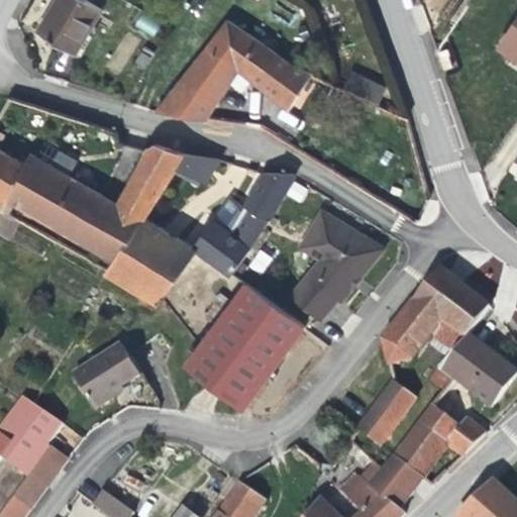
[(77,55),(103,10),(86,0),(57,0),(37,31),(57,42),(77,55)]
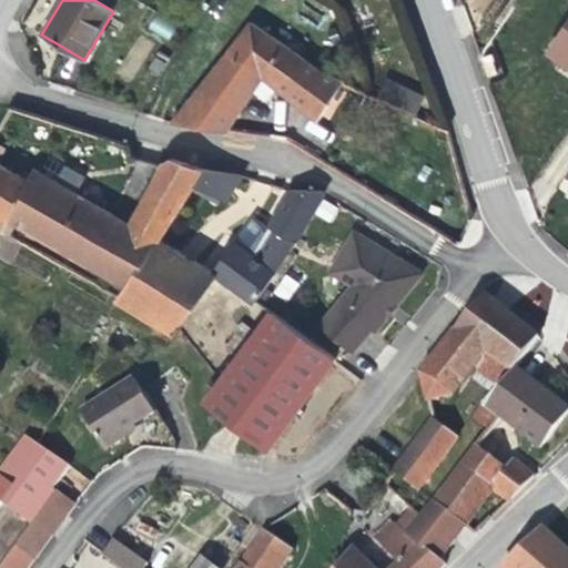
[(154,16),(148,28),(169,39),(175,27),(154,16)]
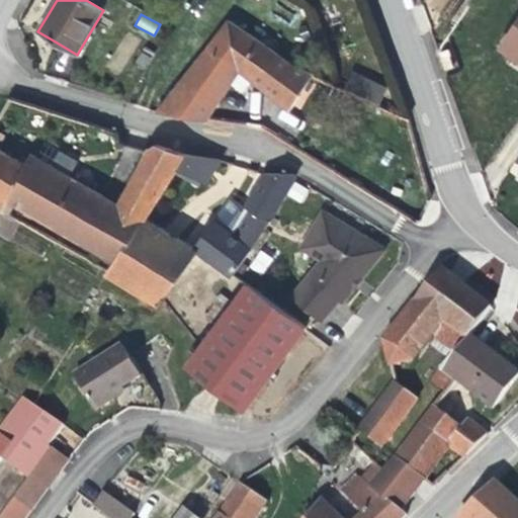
[(291,64),(265,45),(229,21),(210,45),(156,113),(206,120),(231,84),(243,93),(248,86),(252,80),(291,109),(317,75),(291,64)]
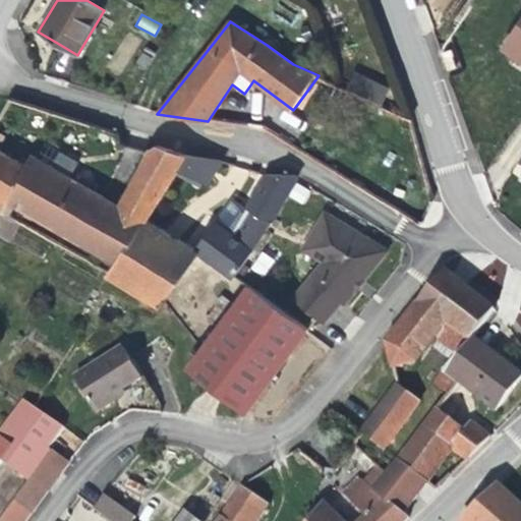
[(520,59),(520,21),(504,48),(518,57),(520,59)]
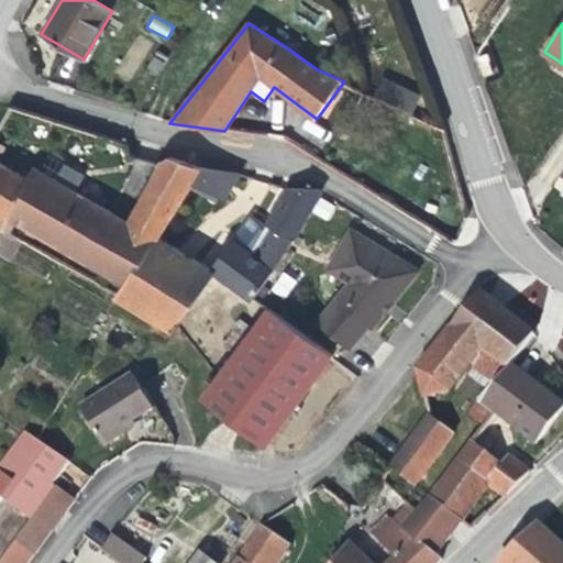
[(493,73),(488,62),(490,61),(488,54),(477,57),(485,76),(493,73)]
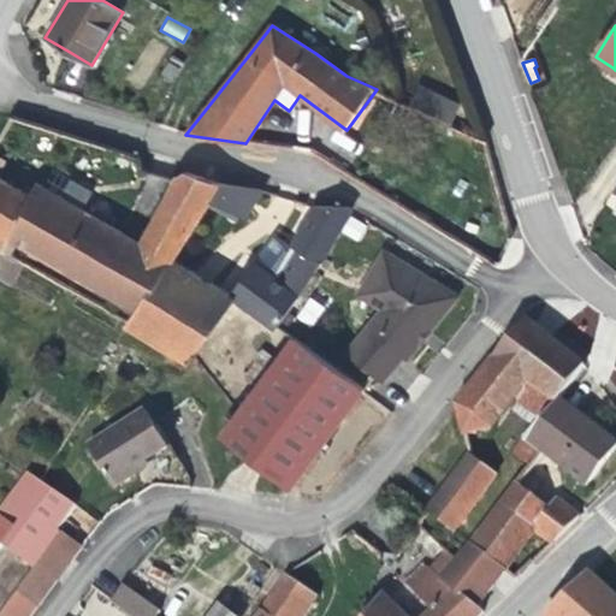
[(175,81),(182,69),(169,61),(163,73),(175,81)]
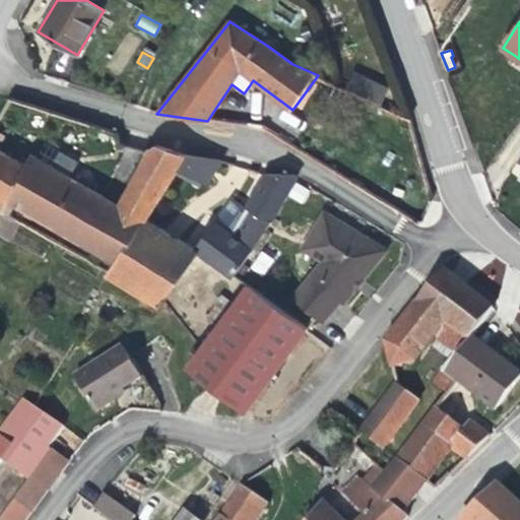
[(377,105),(384,87),(354,72),(346,89),(377,105)]
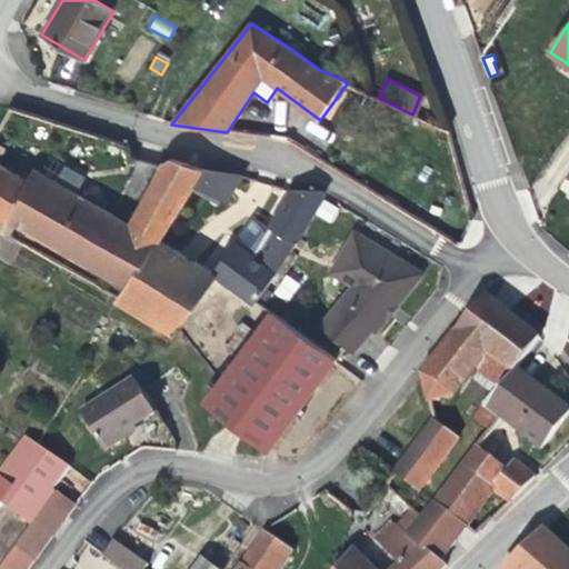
[(310,120),(303,132),(323,143),(330,131),(310,120)]
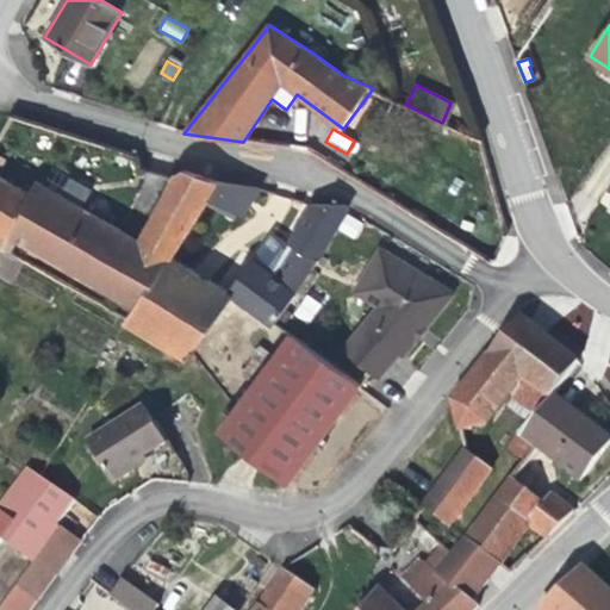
[(60,195),(69,179),(53,169),(43,186),(60,195)]
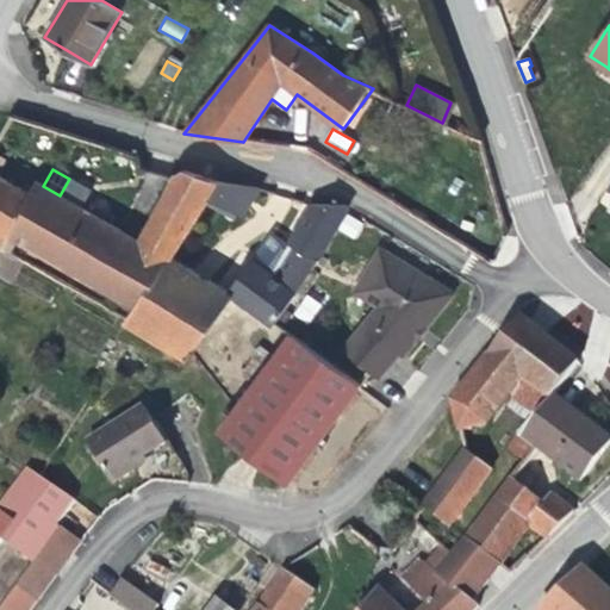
[(209,199),(219,182),(184,170),(176,174),(157,209),(191,228),(209,199)]
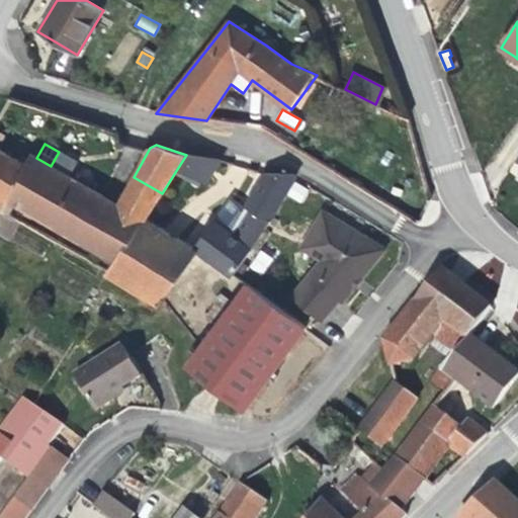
[(119,204),(70,177),(78,163),(59,152),(51,166),(36,158),(30,155),(27,159),(22,156),(18,161),(0,150),(0,202),(5,205),(7,200),(15,205),(115,260),(145,219),(119,204)]
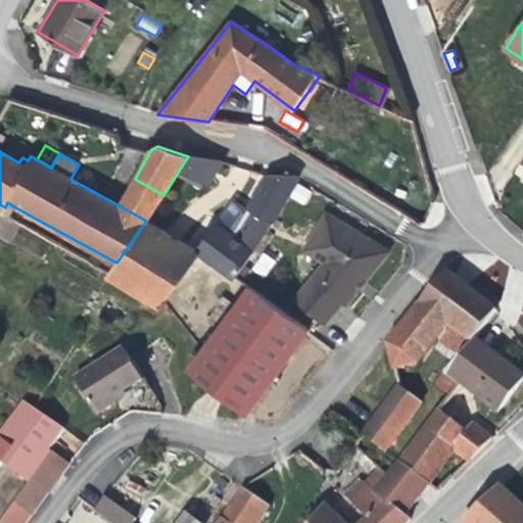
[(207,183),(221,161),(188,156),(179,171),(204,184),(207,183)]
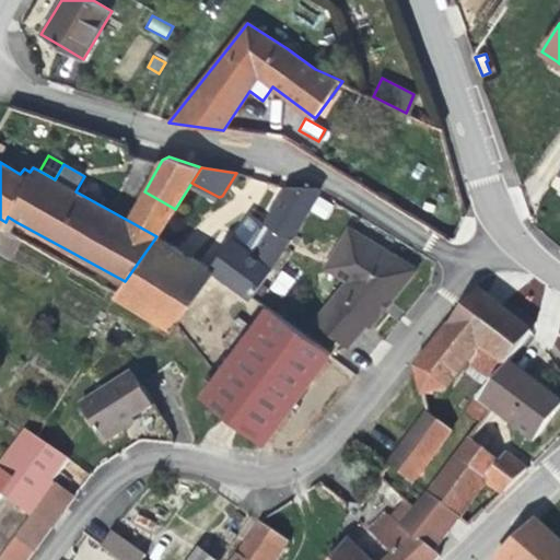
[(252,298),(284,253),(296,233),(318,191),(319,189),(316,188),(287,187),(249,253),(231,240),(224,249),(210,268),(214,272),(251,300),(252,298)]
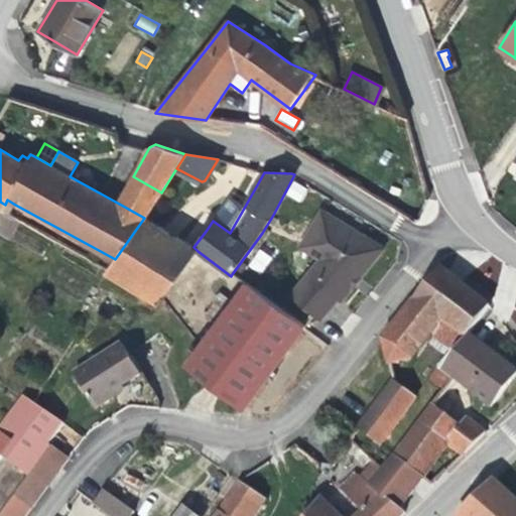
[(145,218),(161,192),(133,176),(119,204),(144,218),(145,218)]
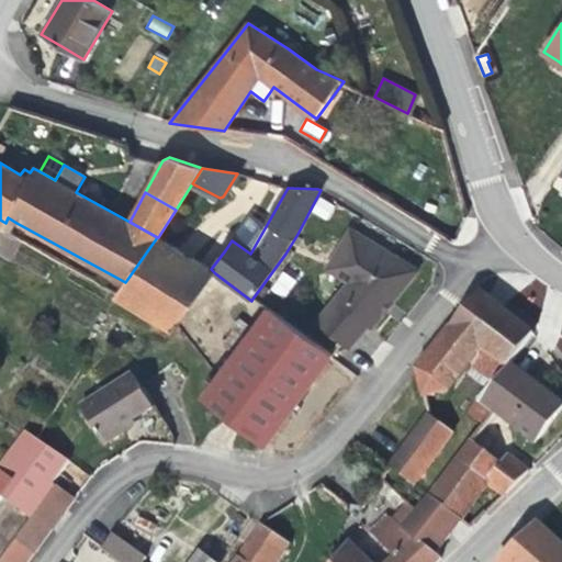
[(10,234),(17,223),(8,217),(6,223),(1,228),(10,234)]
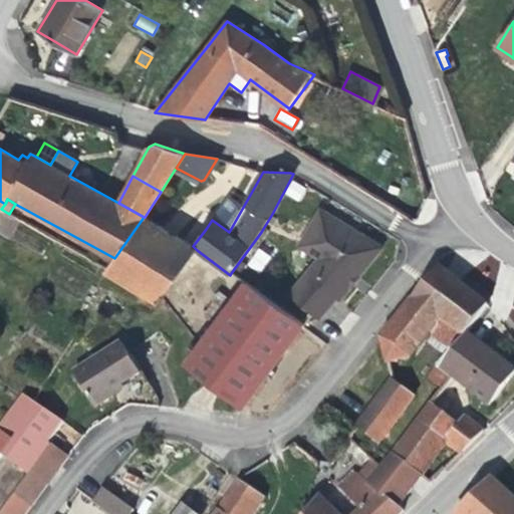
[(0,232),(10,238),(20,220),(9,214),(1,209),(0,211),(0,232)]
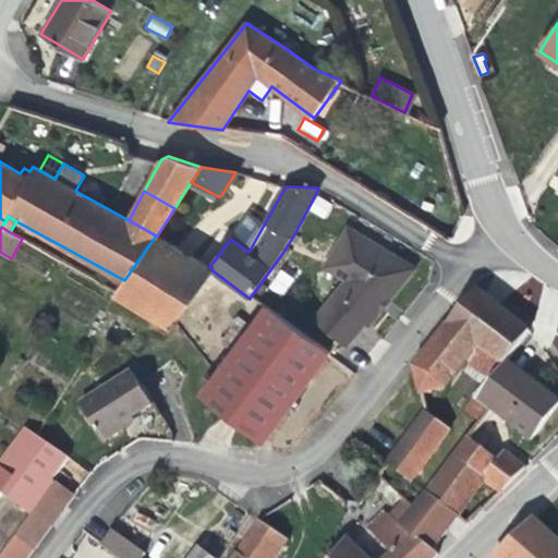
[(388,300),(414,269),(348,229),(326,267),(358,287),(350,296),(346,293),(340,301),(335,296),(315,322),(346,347),(364,323),(368,325),(380,310),(375,305),(383,294),(388,300)]
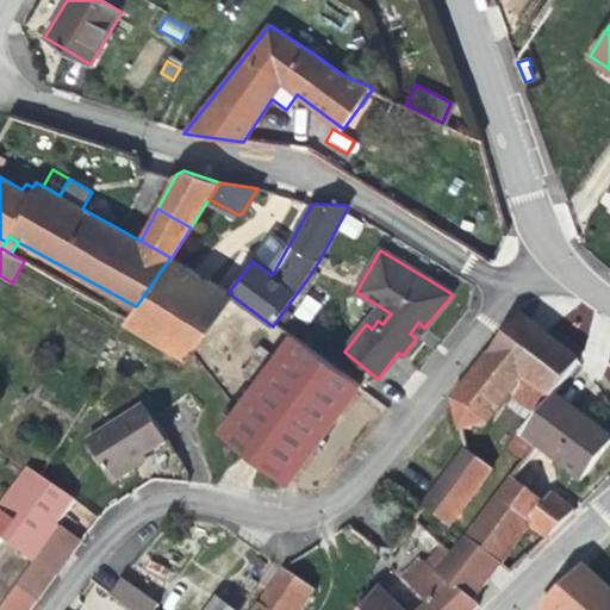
[(188,359),(234,297),(229,292),(172,257),(136,306),(128,318),(126,322),(188,359)]
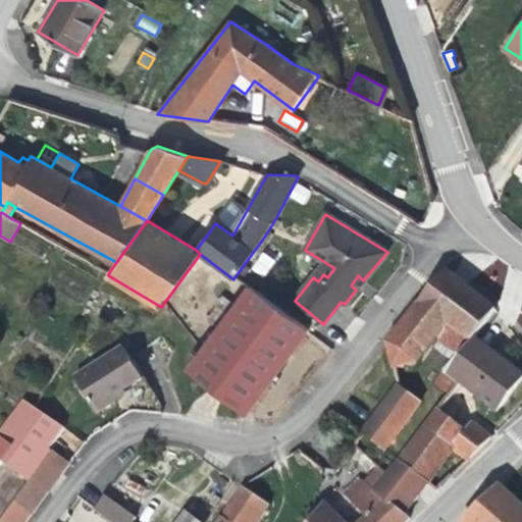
[(251,269),(264,277),(275,261),(262,252),(251,269)]
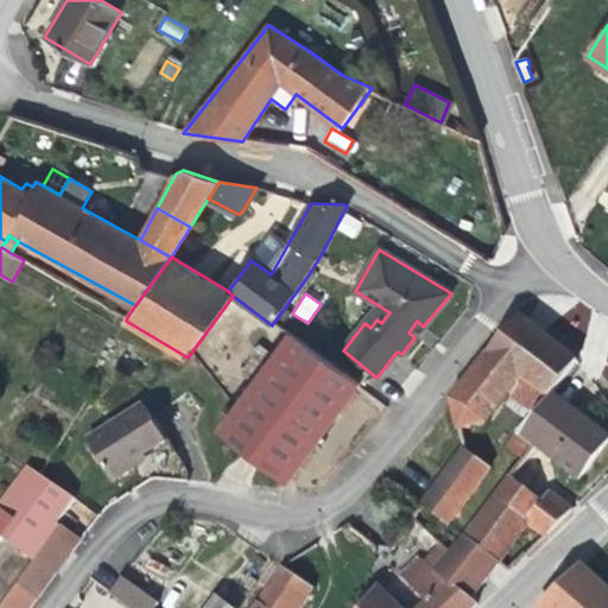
[(551,394),(577,361),(574,358),(520,317),(515,318),(451,400),(458,430),(486,422),(502,401),(531,422),(551,394)]
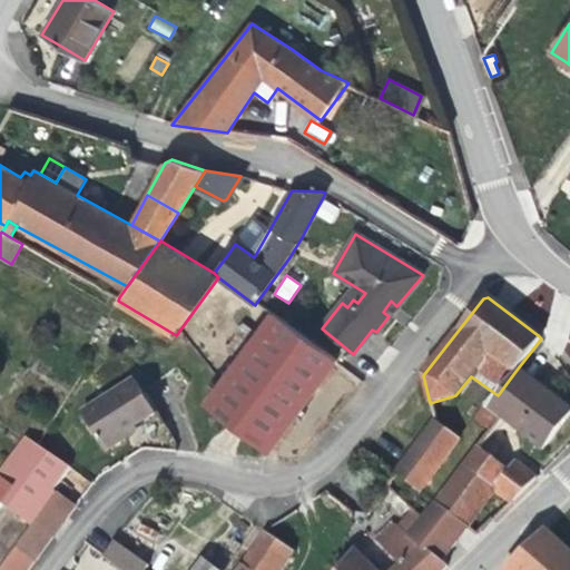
[(390,317),(399,307),(396,306),(391,301),(383,312),(389,316),(390,317)]
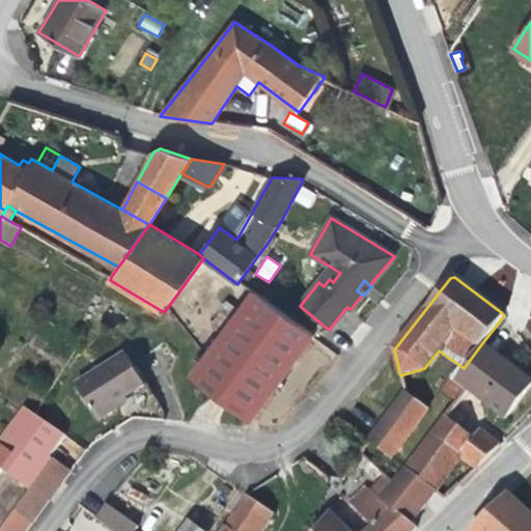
[(251,420),(313,338),(253,292),(193,376),(251,420)]
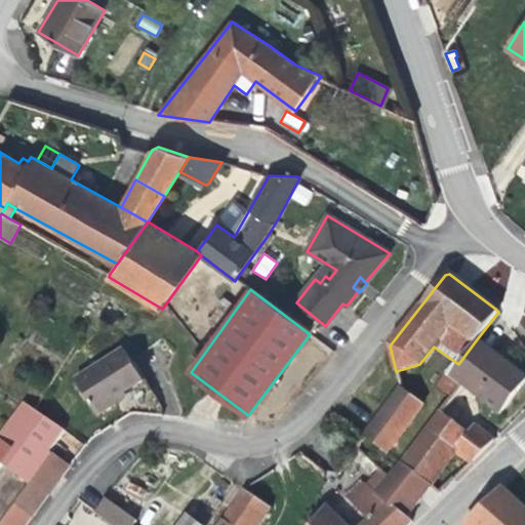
[(500,414),(524,380),(524,377),(476,340),(458,364),(450,376),(500,414)]
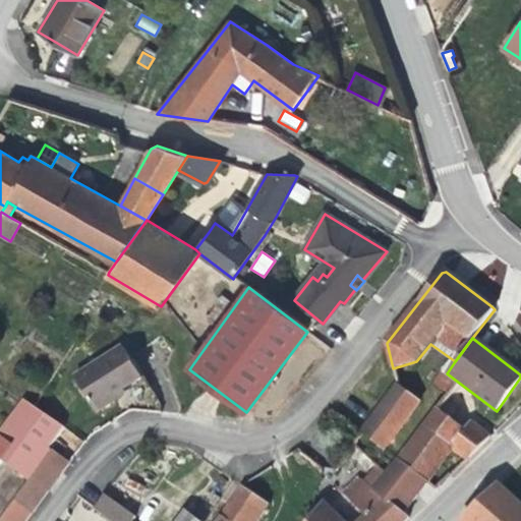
[(141,378),(122,347),(73,377),(96,412),(110,404),(116,400),(113,396),(141,378)]
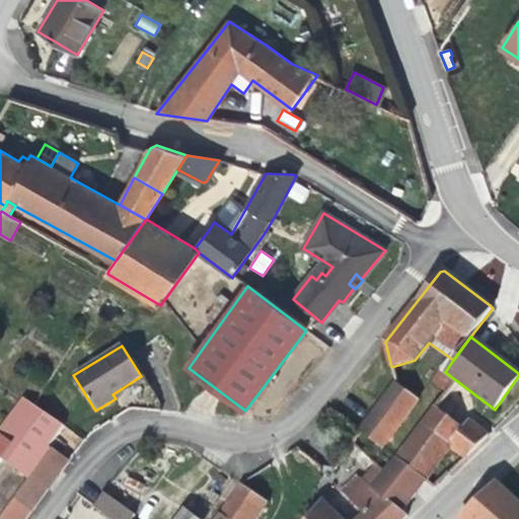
[(382,448),(418,399),(395,383),(376,409),(359,432),(382,448)]
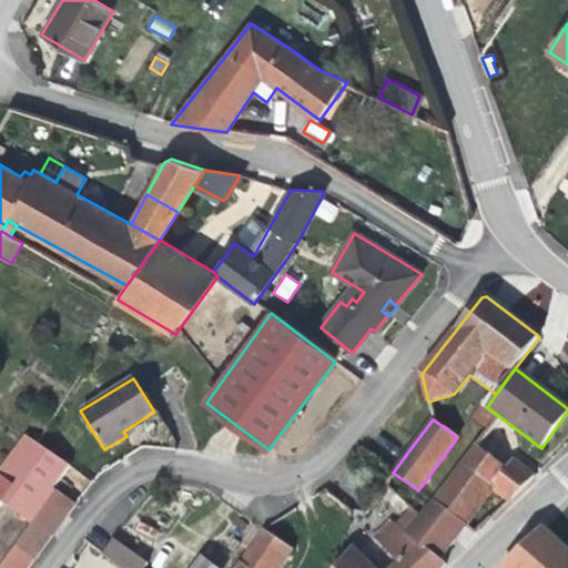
[(0,505),(2,504),(32,525),(57,490),(54,489),(70,466),(38,444),(27,436),(7,462),(23,475),(14,486),(0,474),(0,505)]
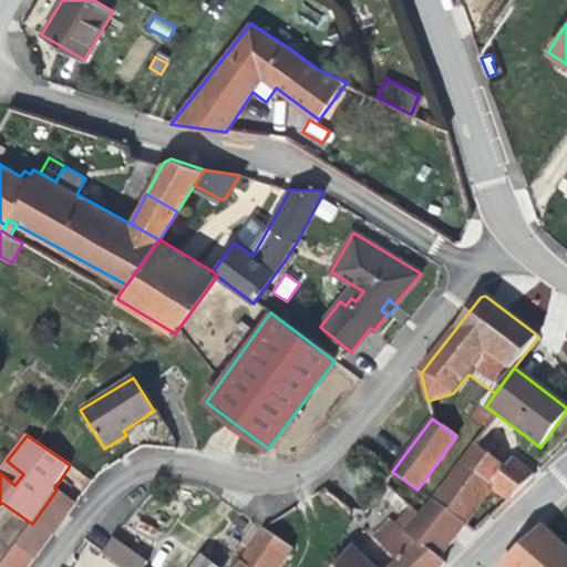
[(492,490),(506,467),(474,445),(433,501),(465,525),(492,490)]
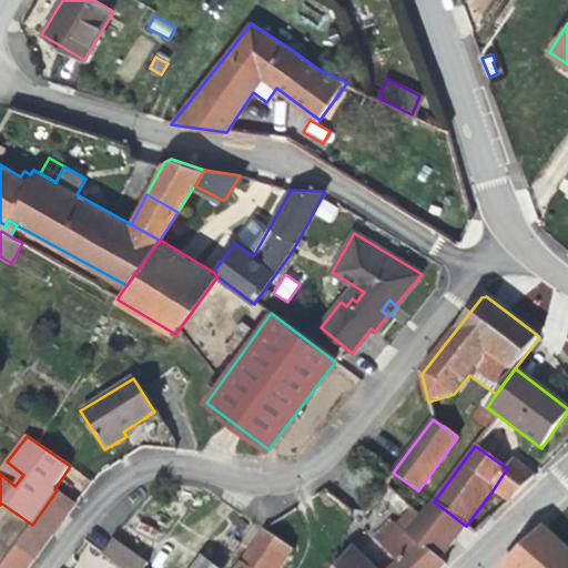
[(509,501),(534,476),(513,460),(507,468),(493,490),(509,501)]
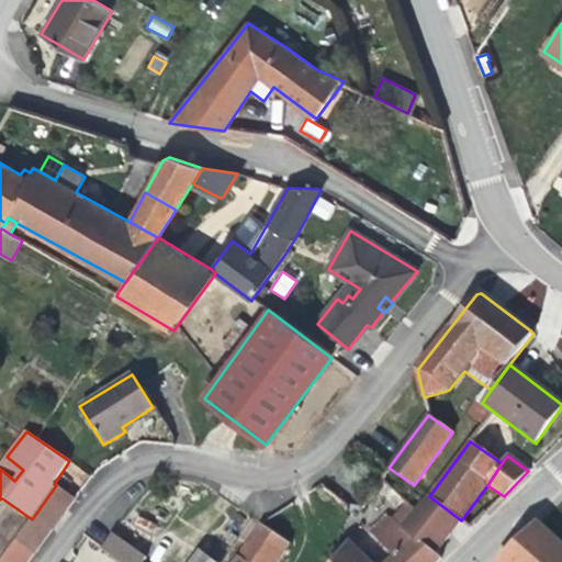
[(0,469),(14,481),(23,470),(7,457),(0,465),(0,469)]
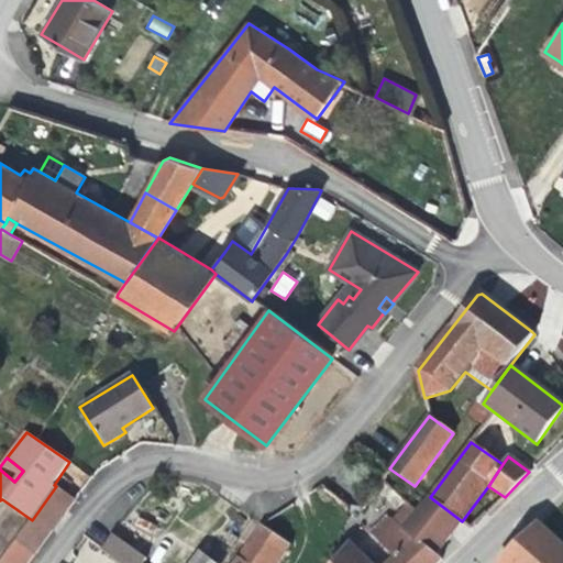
[(34,555),(76,500),(56,486),(32,520),(15,541),(34,555)]
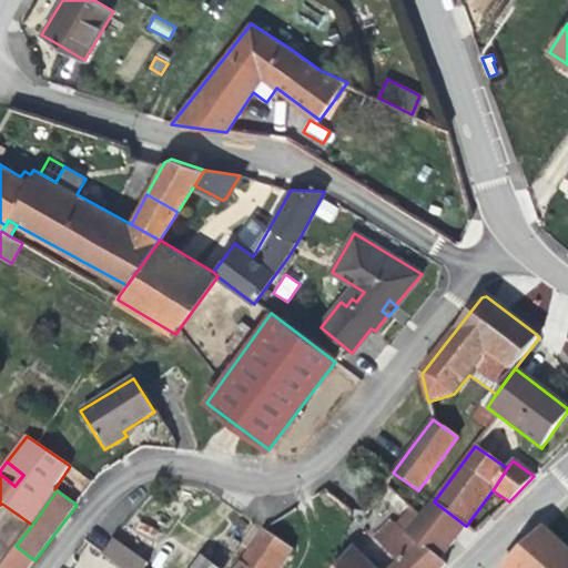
[(440,559),(466,526),(434,501),(421,516),(405,533),(396,525),(389,519),(373,537),(398,564),(393,567),(440,567),(446,564),(440,559)]
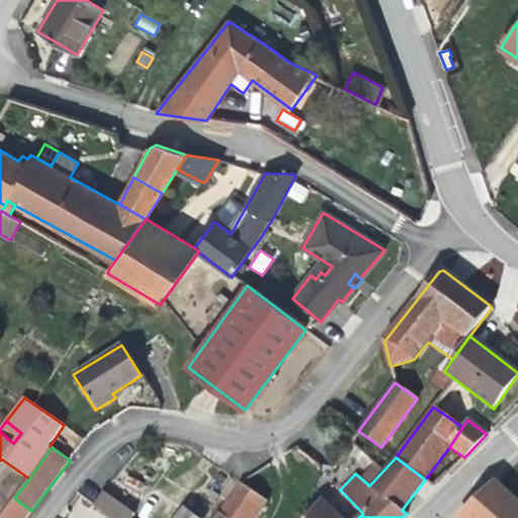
[(369,486),(383,470),(374,463),(361,479),(369,486)]
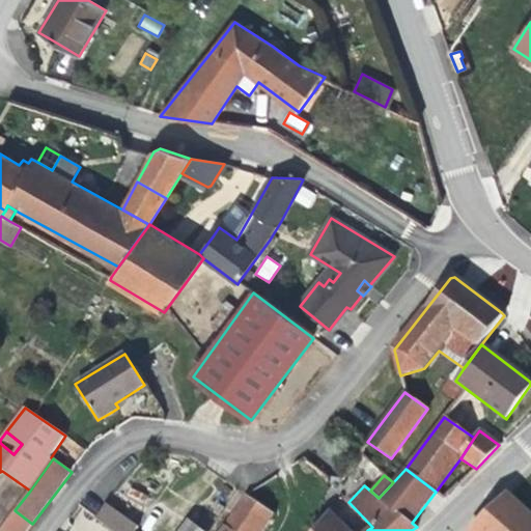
[(530,530),(530,511),(509,493),(470,530),(530,530)]
